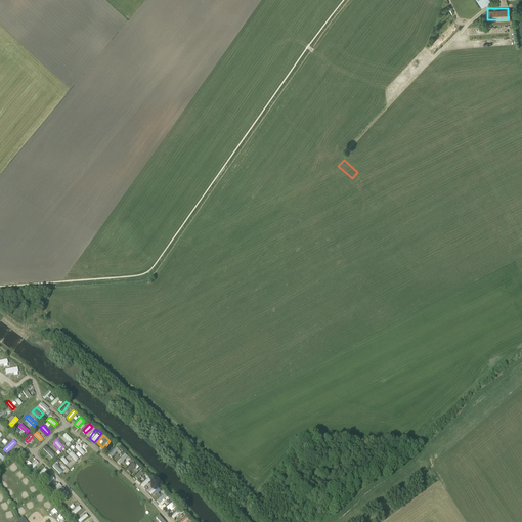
[(77,443),(75,445),(83,453),(85,451),(77,443)]
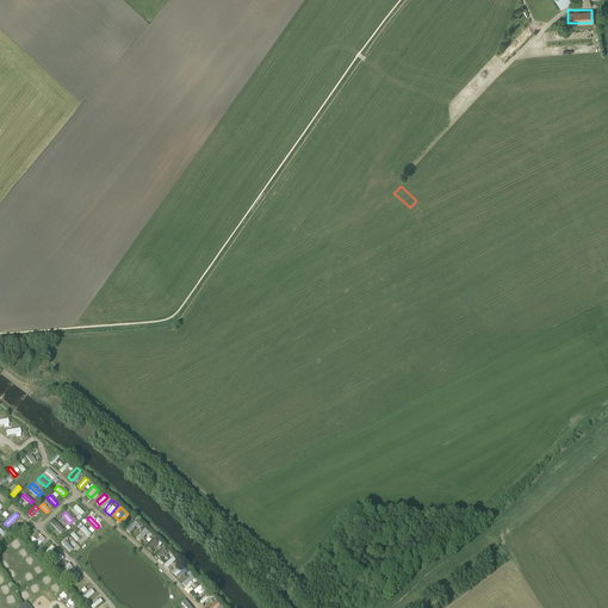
[(131,516),(124,527),(131,532),(137,521),(131,516)]
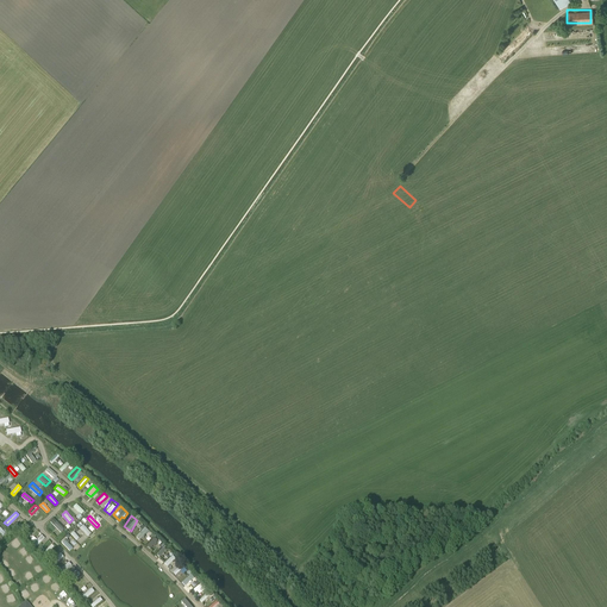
[(51,521),(61,531),(63,527),(54,518),(51,521)]
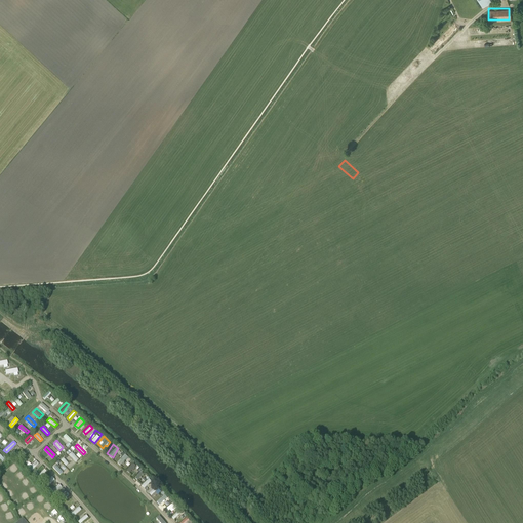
[(74,459),(77,456),(70,449),(67,452),(74,459)]
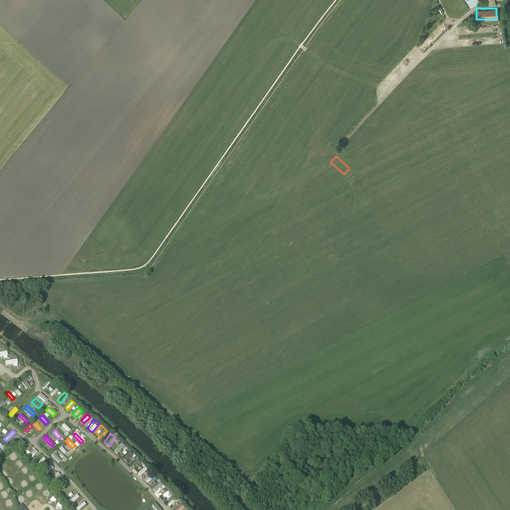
[(22,448),(24,445),(16,440),(14,442),(22,448)]
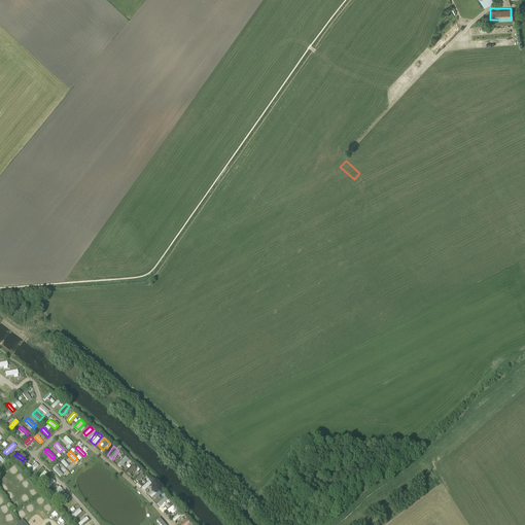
[(120,465),(129,458),(126,455),(117,462),(120,465)]
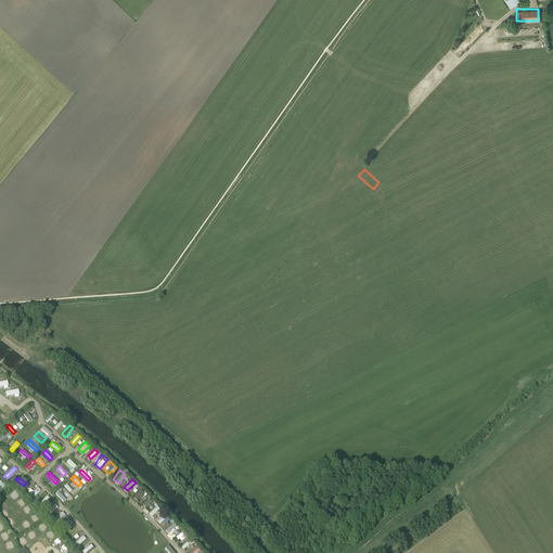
[(35,494),(40,489),(37,486),(31,491),(35,494)]
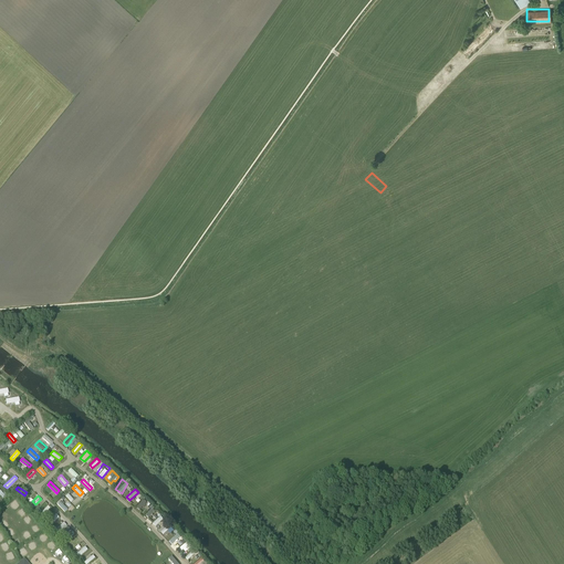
[(138,498),(135,504),(144,509),(147,501),(138,498)]
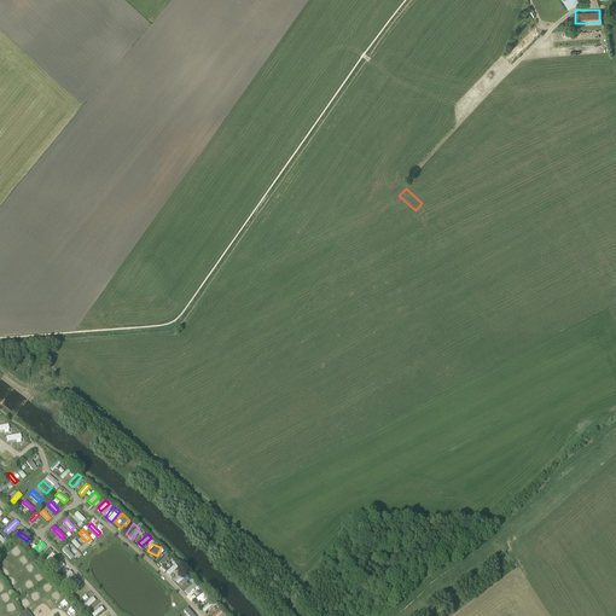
[(71,558),(74,555),(65,546),(62,548),(71,558)]
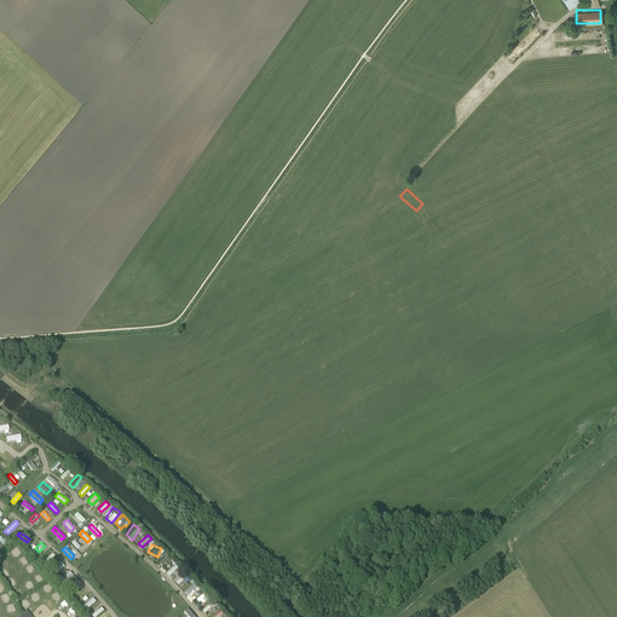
[(162,565),(169,558),(167,554),(160,561),(162,565)]
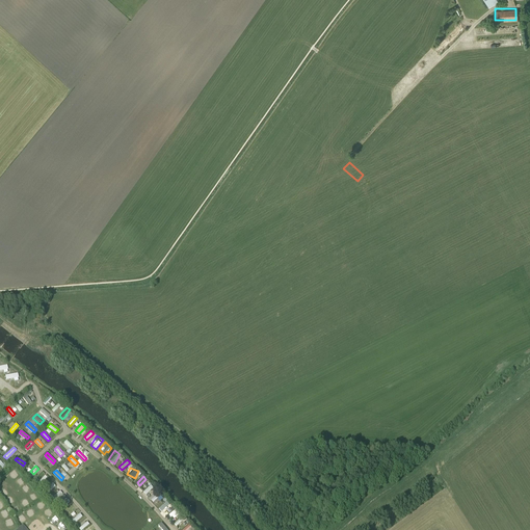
[(143,491),(147,494),(154,486),(151,483),(143,491)]
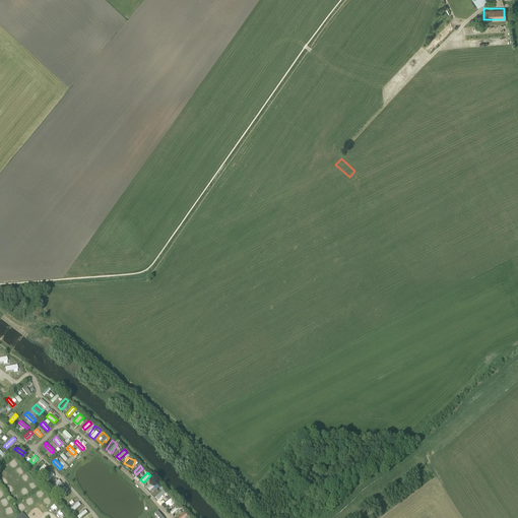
[(59,478),(50,486),(53,489),(62,481),(59,478)]
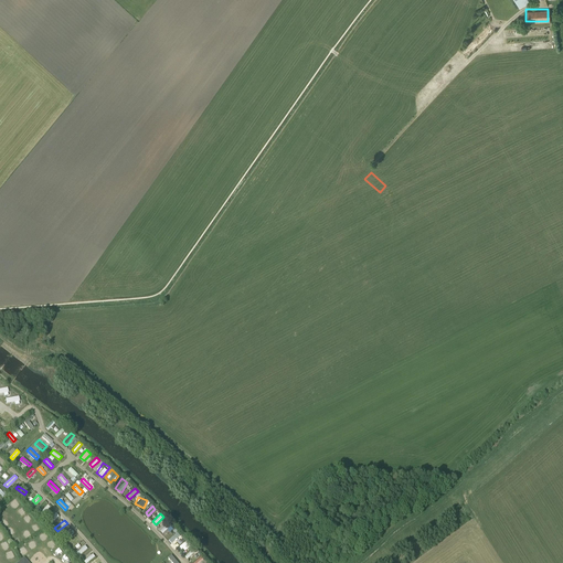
[(168,522),(160,529),(163,532),(170,526),(168,522)]
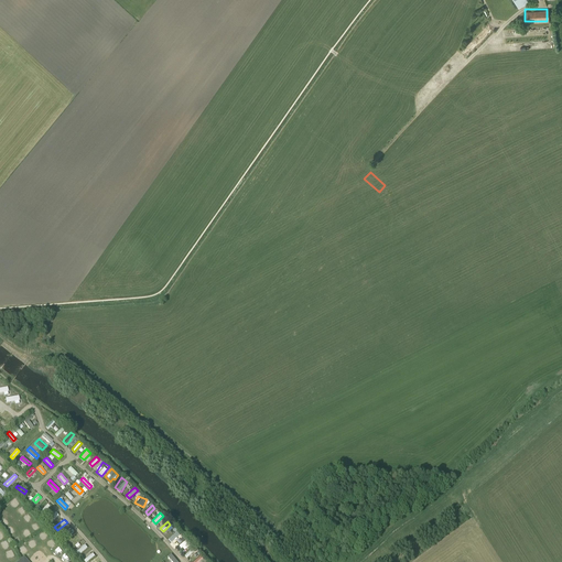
[(71,527),(65,533),(68,537),(74,530),(71,527)]
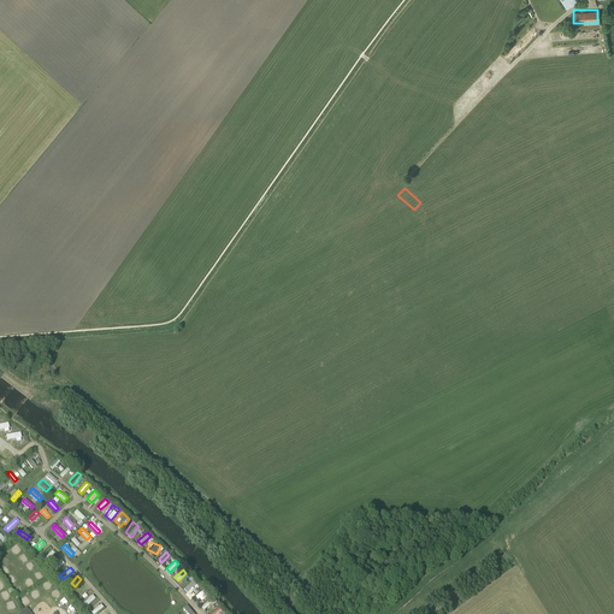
[(76,591),(80,595),(88,589),(86,584),(76,591)]
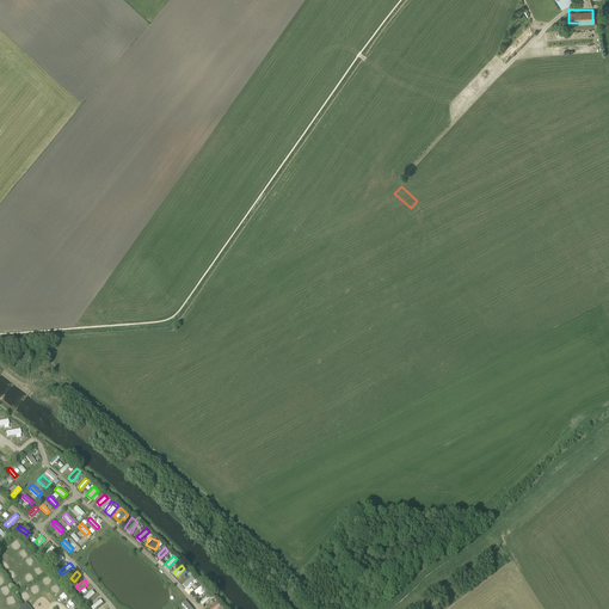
[(192,591),(195,595),(204,588),(202,584),(192,591)]
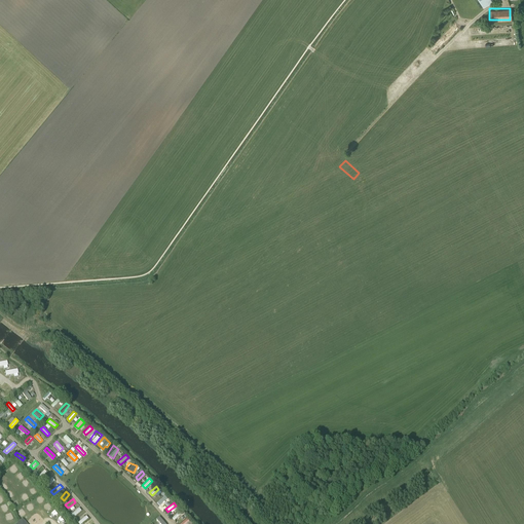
[(74,517),(82,510),(78,506),(71,514),(74,517)]
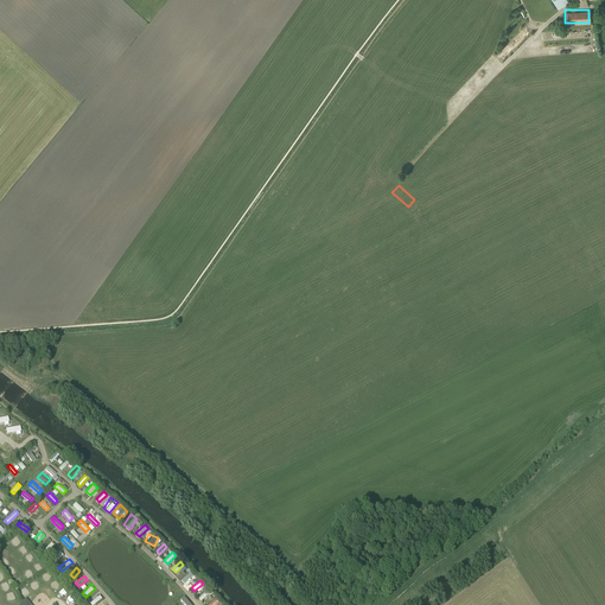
[(198,597),(202,600),(211,591),(208,587),(198,597)]
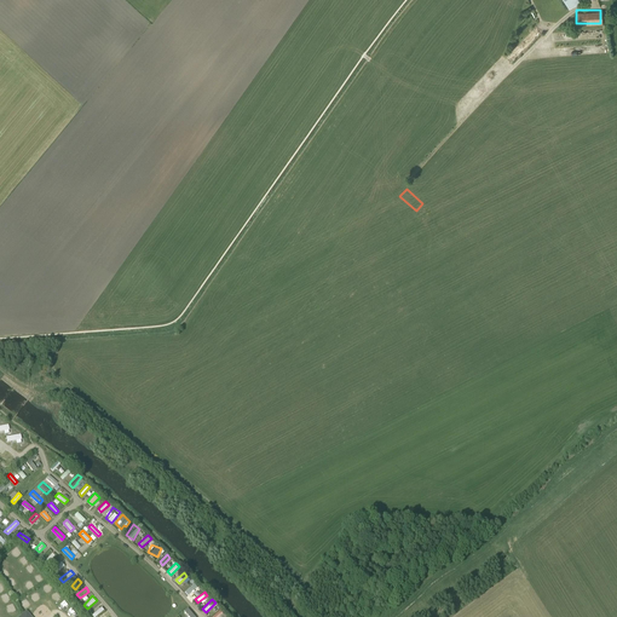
[(102,605),(92,613),(94,616),(104,609),(102,605)]
